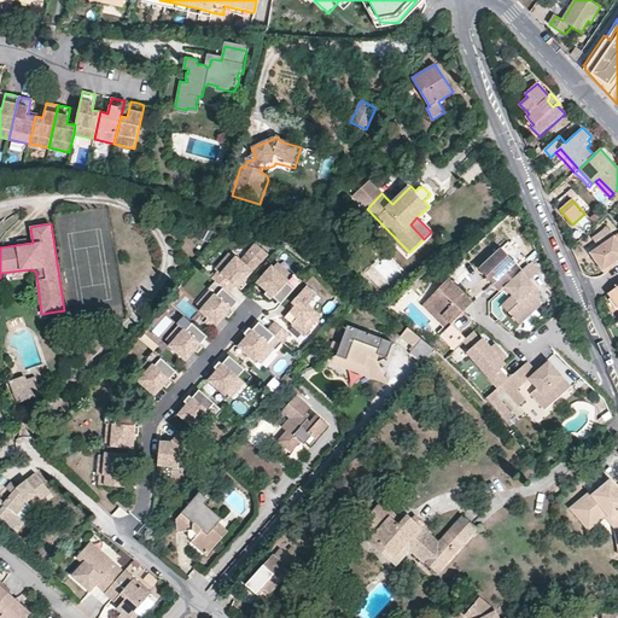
[(617,233),(590,254),(604,270),(617,261),(617,233)]
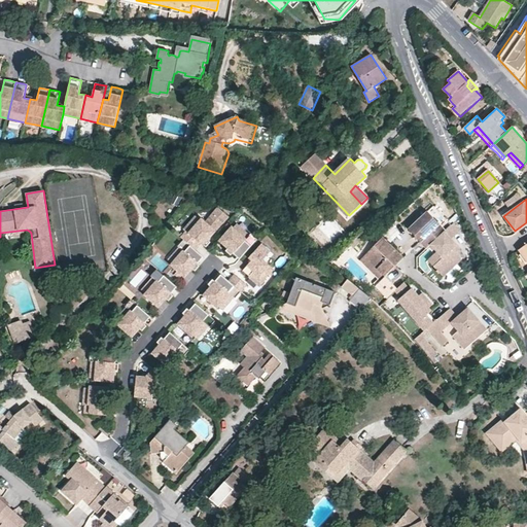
[(188,229),(182,235),(185,237),(195,246),(201,239),(204,242),(208,245),(212,240),(210,238),(224,221),(214,212),(207,219),(203,216),(202,217),(190,231),(188,229)]
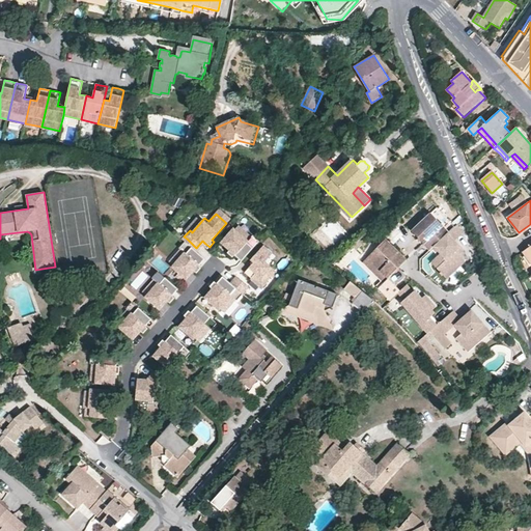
[(413,231),(430,250),(435,247),(448,233),(449,232),(431,214),(413,231)]
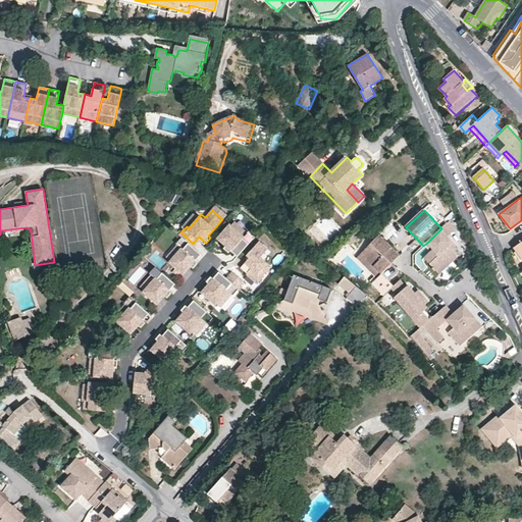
[(189,228),(200,215),(196,212),(186,225),(187,226),(189,228)]
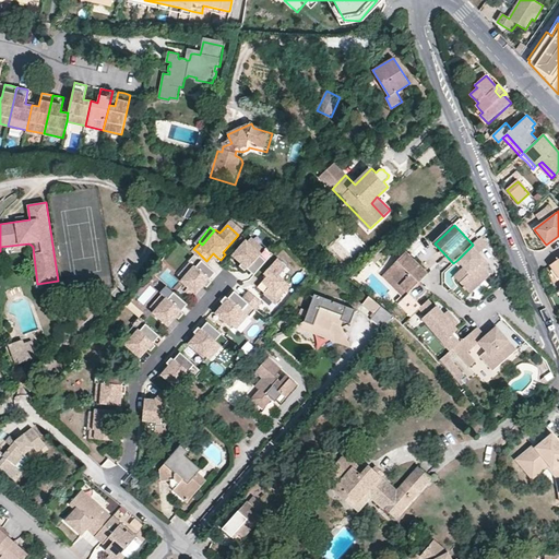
[(253,236),(250,239),(263,251),(266,247),(253,236)]
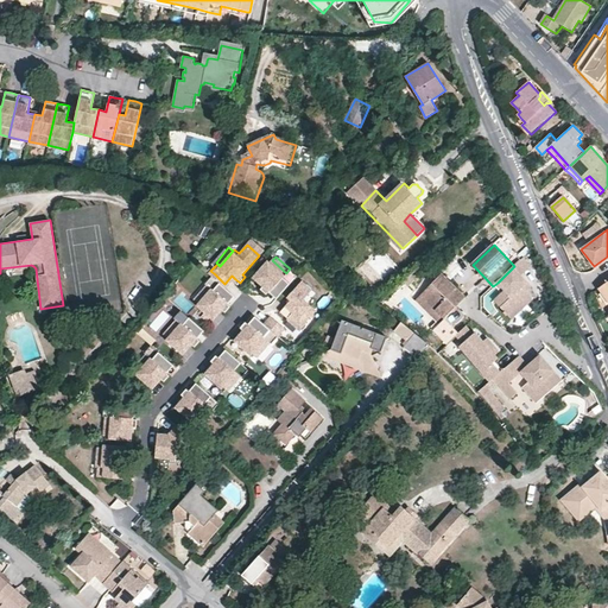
[(453,257),(441,270),(460,286),(472,274),(453,257)]
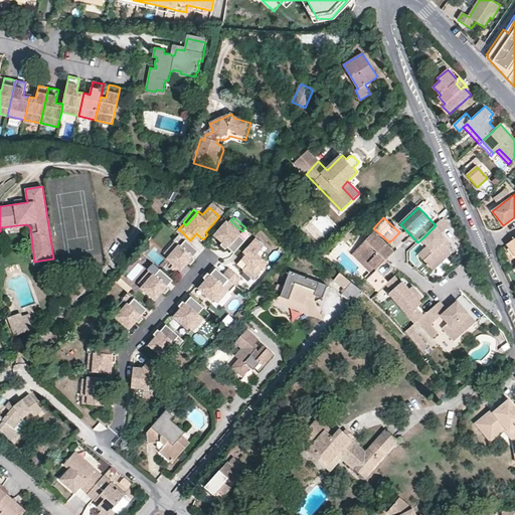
[(230,220),(228,218),(216,233),(226,242),(229,245),(233,240),(234,241),(236,238),(242,243),(253,232),(247,226),(245,227),(242,231),(230,220)]
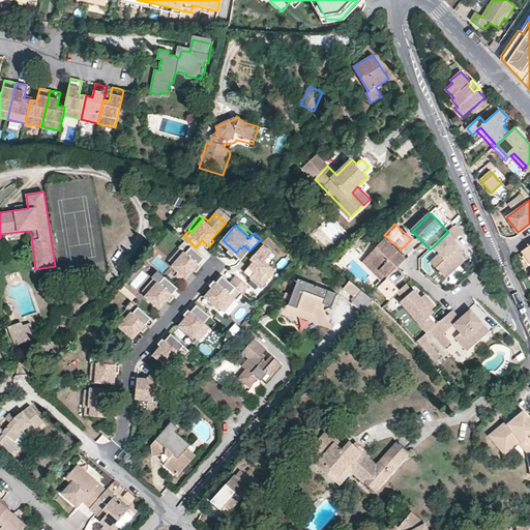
[(464,249),(447,233),(434,246),(441,254),(446,259),(437,267),(440,271),(440,272),(442,274),(443,274),(446,277),(465,261),(463,256),(460,253),(464,249)]
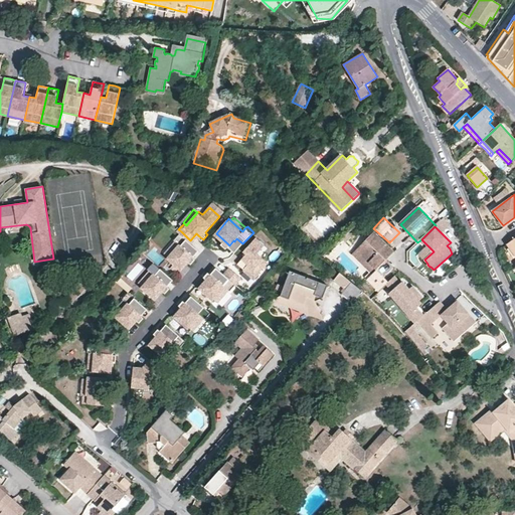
[(188,248),(193,242),(190,240),(181,231),(176,238),(177,239),(180,242),(170,254),(168,256),(182,270),(185,267),(190,261),(192,263),(197,258),(194,255),(190,251),(191,251),(188,248)]
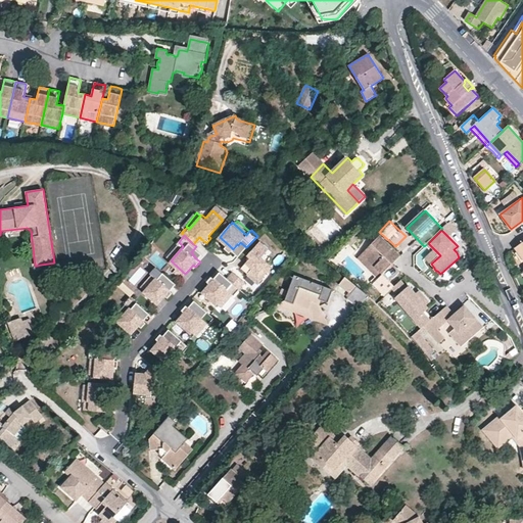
[(393,265),(401,256),(380,237),(363,255),(383,275),(388,270),(393,265)]
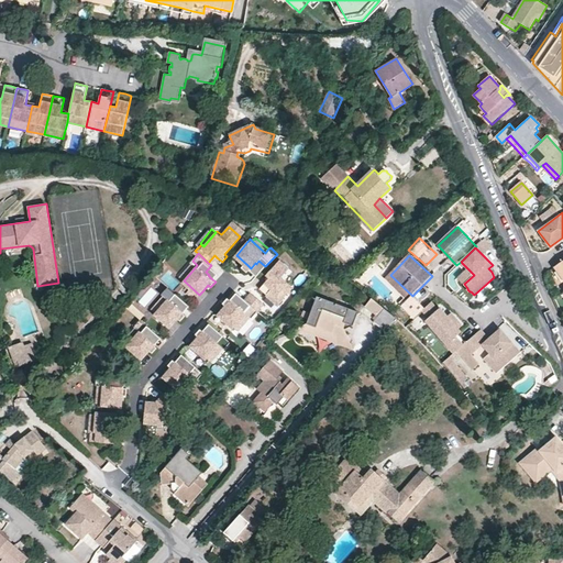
[(295,285),(284,275),(291,266),(282,257),(268,274),(272,276),(267,280),(262,287),(269,293),(274,288),(284,297),(295,285)]
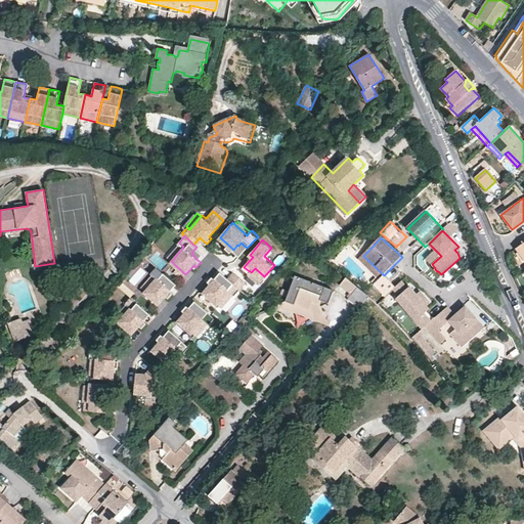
[(245,251),(247,248),(241,243),(238,246),(245,251)]
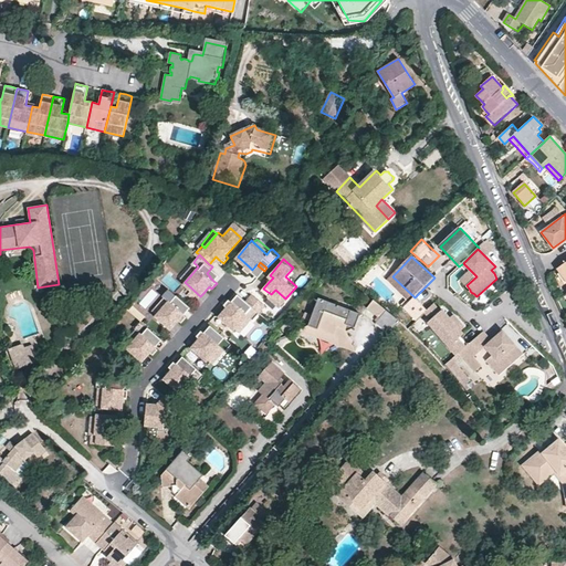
[(187,280),(198,266),(195,263),(182,276),(187,280)]
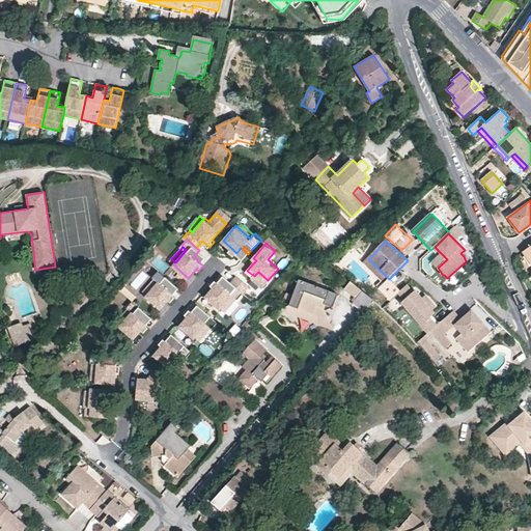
[(242,249),(241,248),(236,253),(244,259),(248,254),(242,249)]
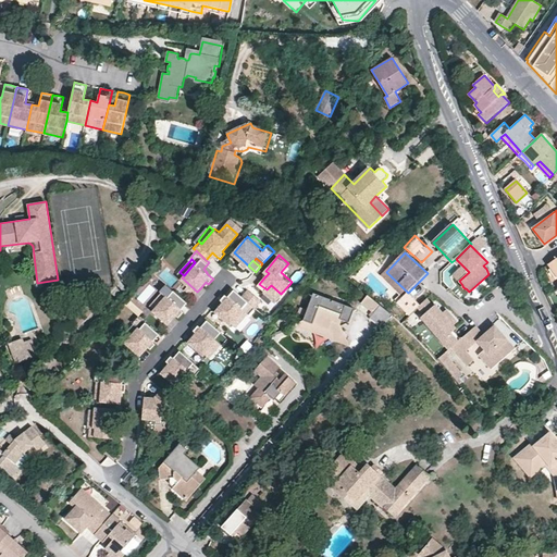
[(207,272),(212,264),(209,262),(203,269),(207,272)]
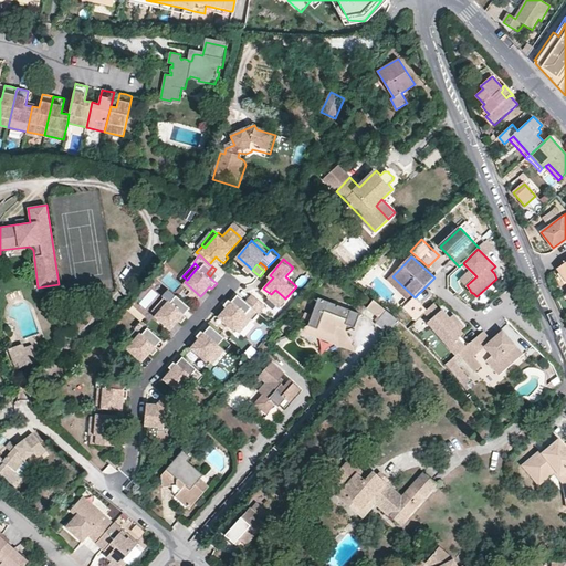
[(213,281),(220,273),(216,269),(210,276),(209,276),(213,281)]
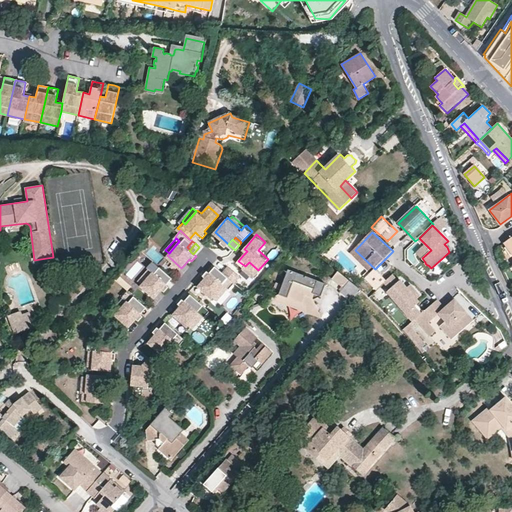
[(417,253),(422,258),(431,250),(426,245),(424,246),(417,253)]
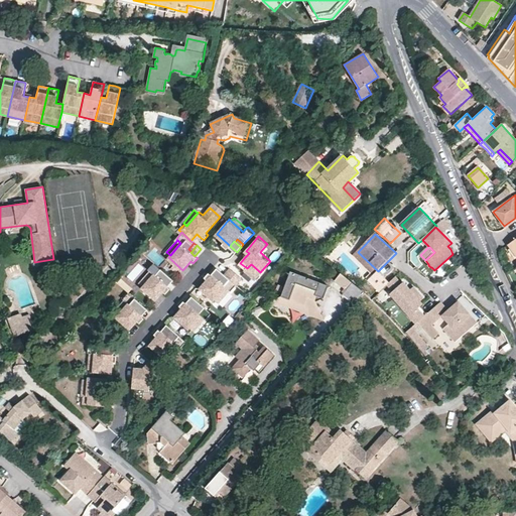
[(378,271),(358,252),(354,256),(374,276),(378,271)]
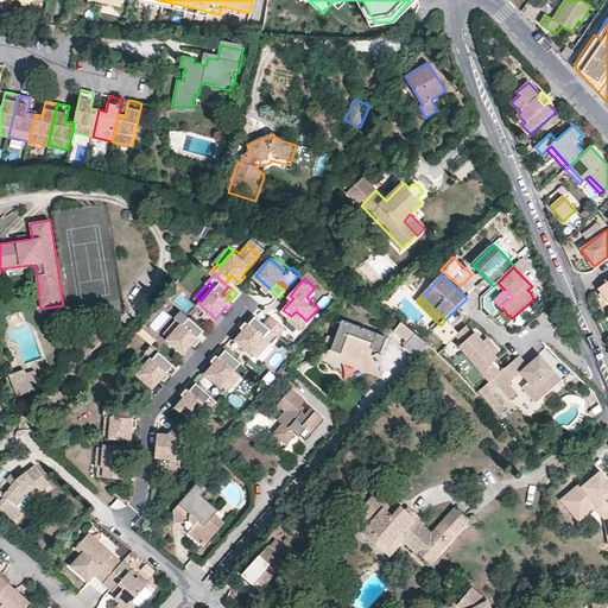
[(197,321),(183,309),(177,316),(178,318),(182,322),(170,336),(168,337),(185,353),(188,349),(194,343),(196,346),(202,339),(198,336),(194,333),(195,331),(191,328),(197,321)]
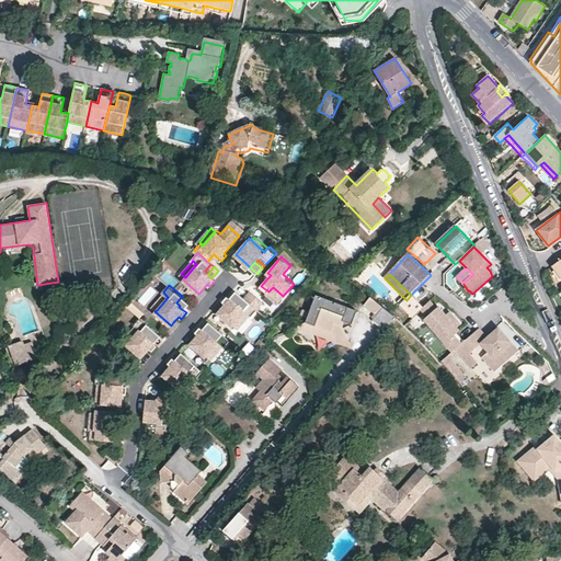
[(283,296),(273,287),(268,292),(278,301),(283,296)]
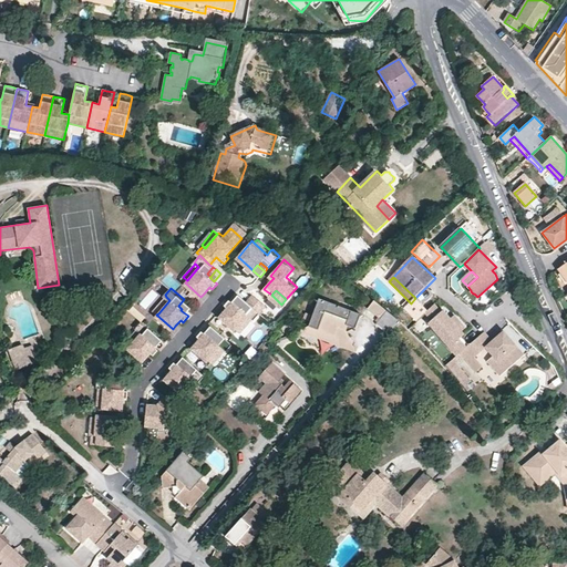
[(240,292),(234,300),(238,305),(239,303),(245,297),(240,292)]
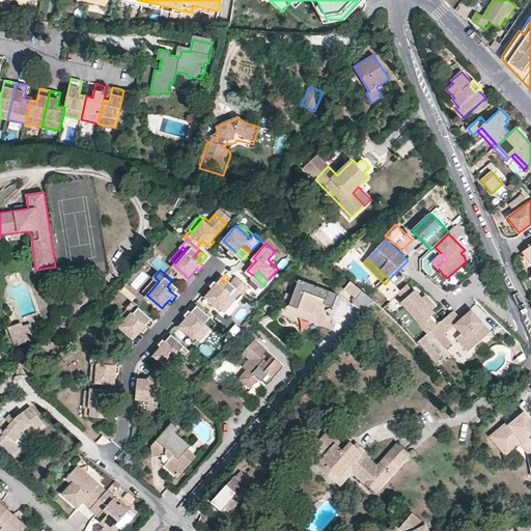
[(239,274),(232,281),(245,291),(251,285),(239,274)]
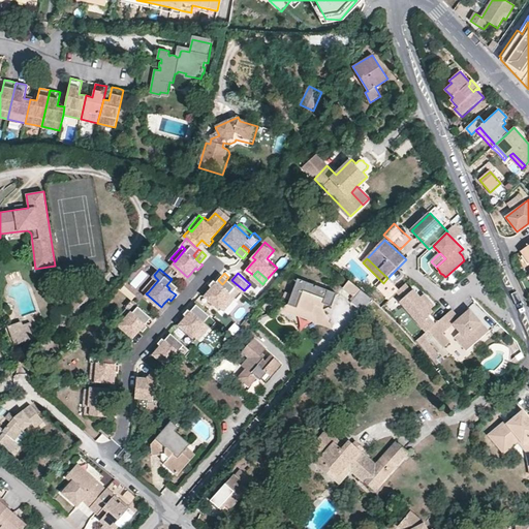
[(405,285),(393,273),(387,278),(383,283),(395,296),(399,291),(405,285)]
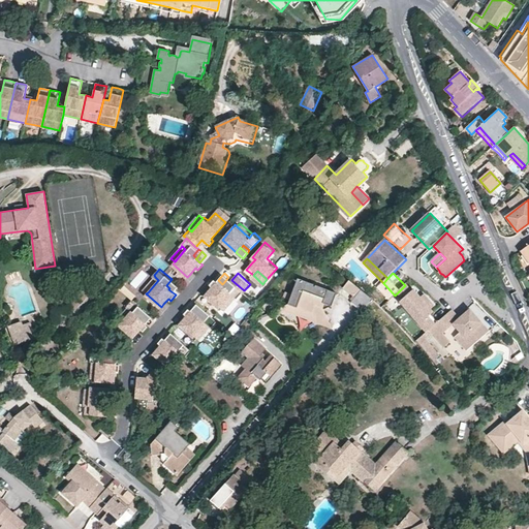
[(302,275),(292,301),(290,306),(299,309),(301,303),(315,309),(321,320),(332,315),(329,308),(327,305),(328,301),(334,304),(336,304),(341,290),(302,275)]
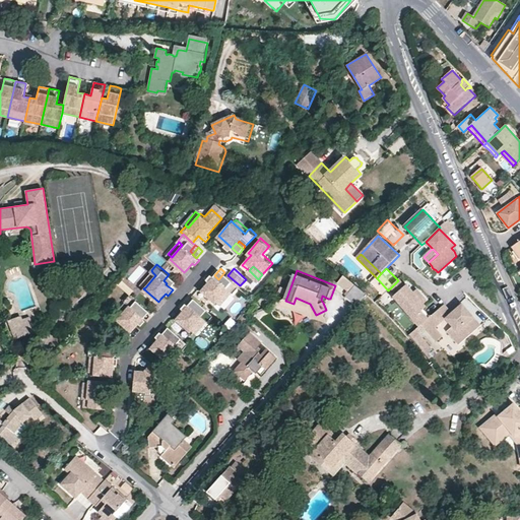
[(155,275),(152,272),(141,284),(145,287),(155,275)]
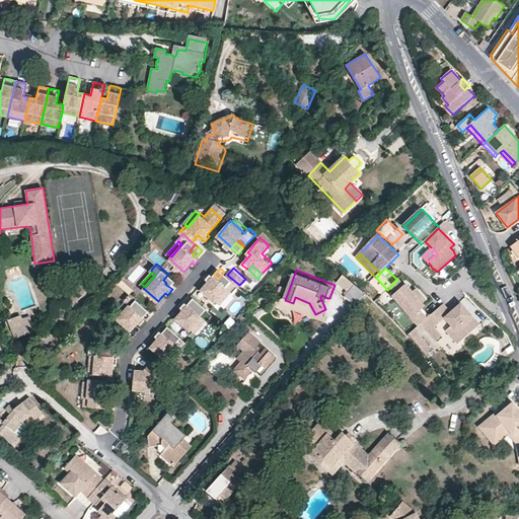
[(227,275),(224,272),(219,278),(222,281),(227,275)]
